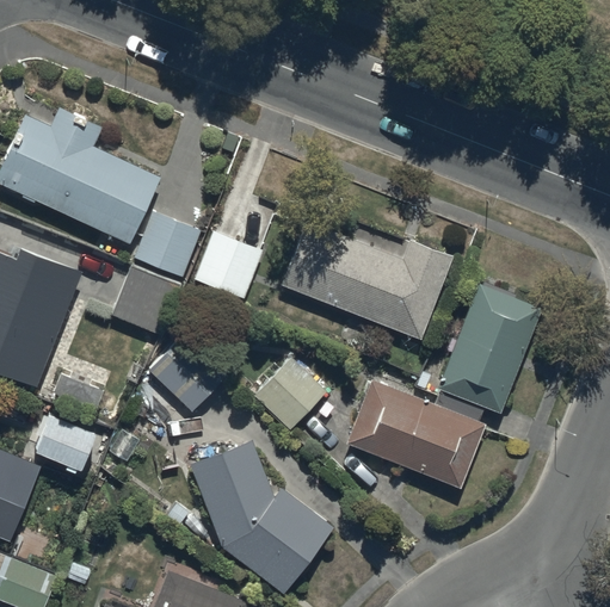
[(0,168),(0,183),(129,243),(160,177),(93,146),(102,127),(60,107),(50,125),(26,115),(0,168)]
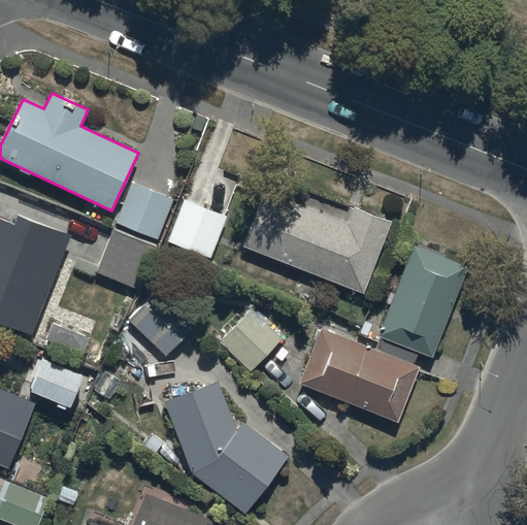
[(117,223),(158,239),(173,200),(132,184),(117,223)]
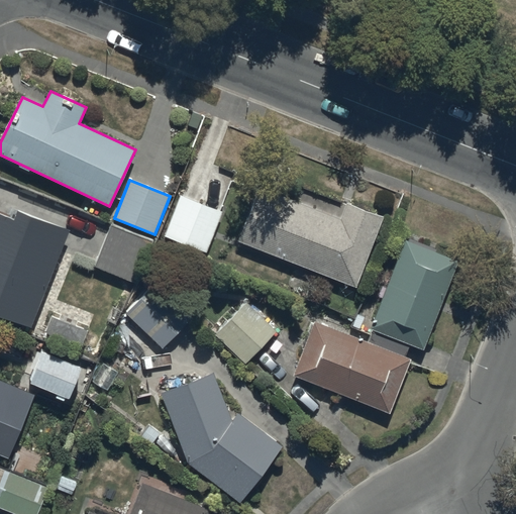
[(259,188),(238,242),(356,288),(384,217),(347,204),(341,220),(259,188)]
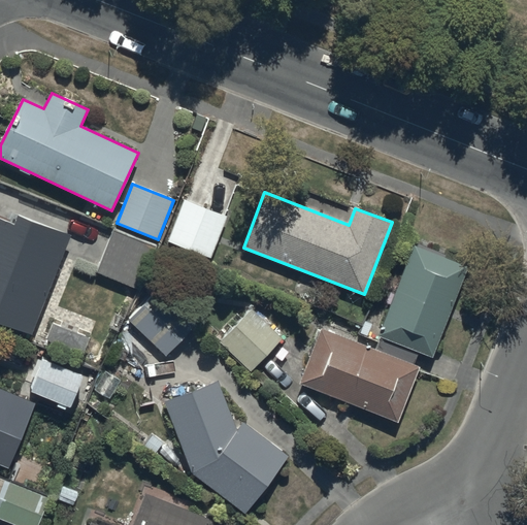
[(168,242),(210,259),(227,218),(185,201),(168,242)]
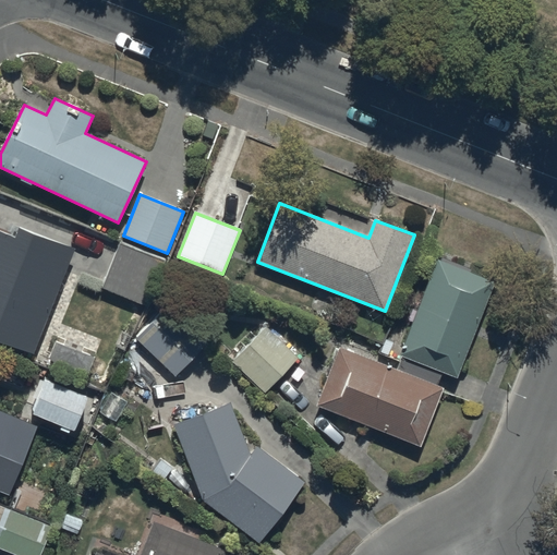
[(0,339),(34,353),(75,248),(19,226),(14,236),(0,230),(0,339)]
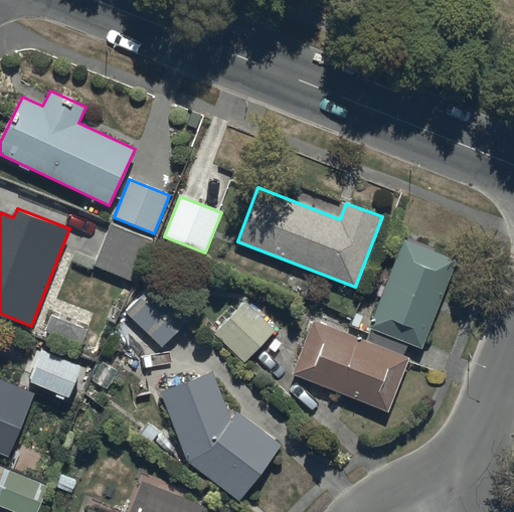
[(111,225),(96,267),(135,282),(151,240),(111,225)]
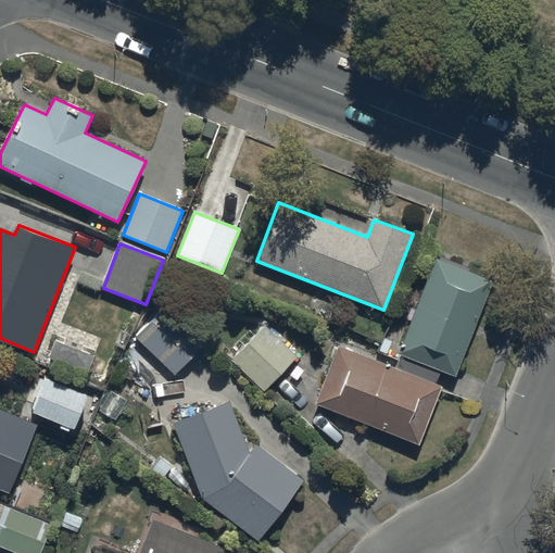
[(398,354),(455,377),(493,281),(436,260),(398,354)]
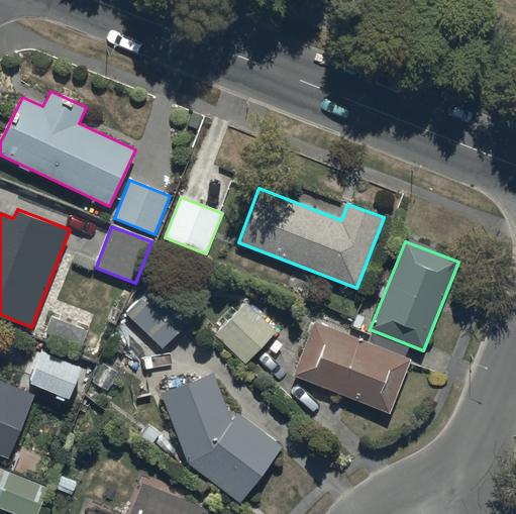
[(126,315),(164,348),(191,318),(153,285),(126,315)]
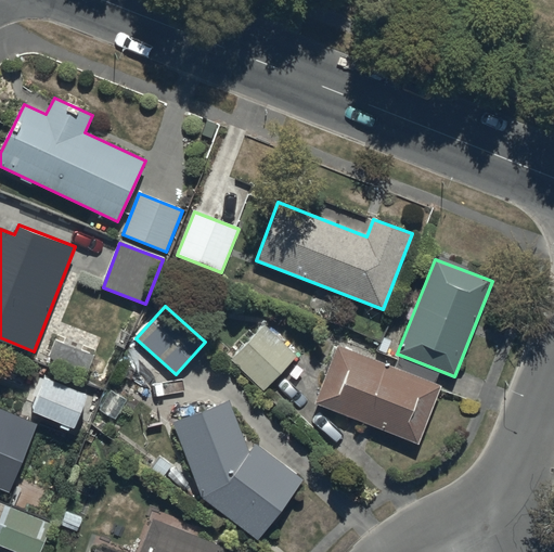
[(231,361),(266,392),(297,356),(263,325),(231,361)]
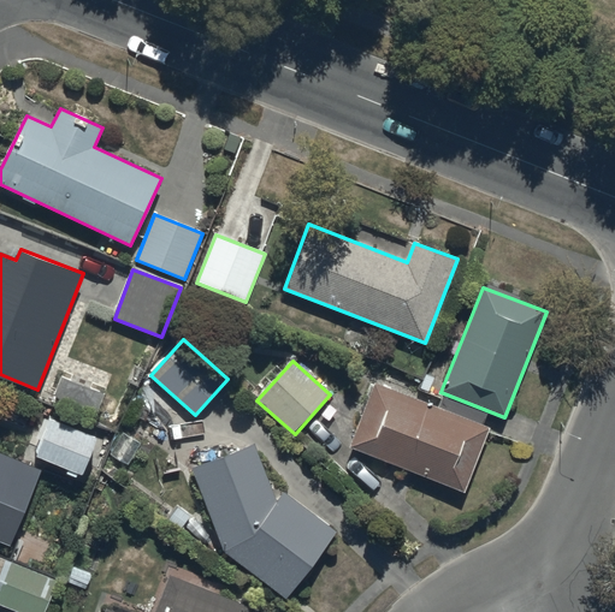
[(463,492),(489,429),(376,384),(350,447),(463,492)]
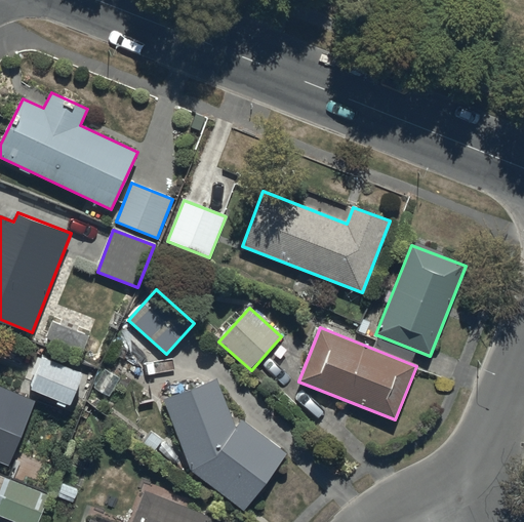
[(43,356),(31,387),(70,403),(82,371),(43,356)]
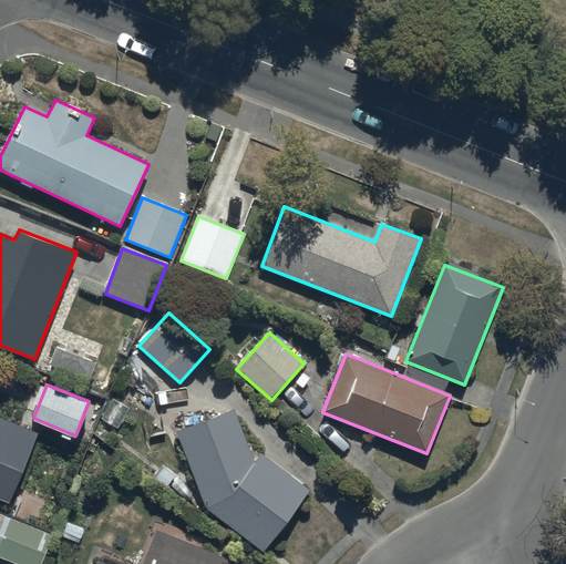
[(235,410),(177,431),(206,510),(264,553),(309,491),(261,454),(254,463),(235,410)]
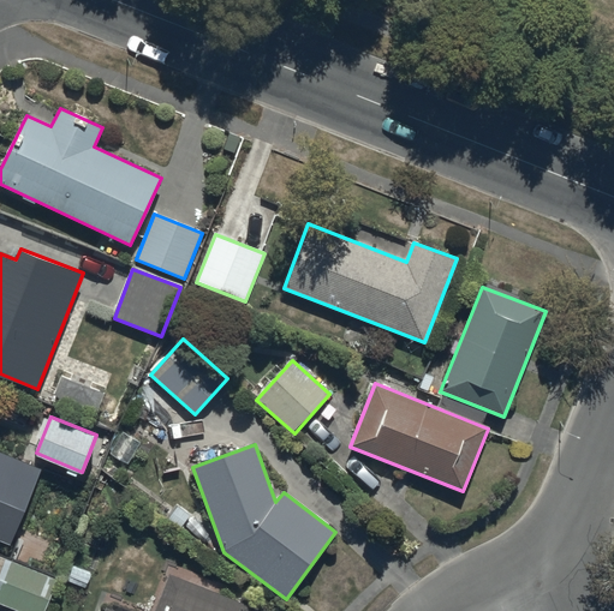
[(0,540),(10,545),(42,469),(0,451),(0,540)]
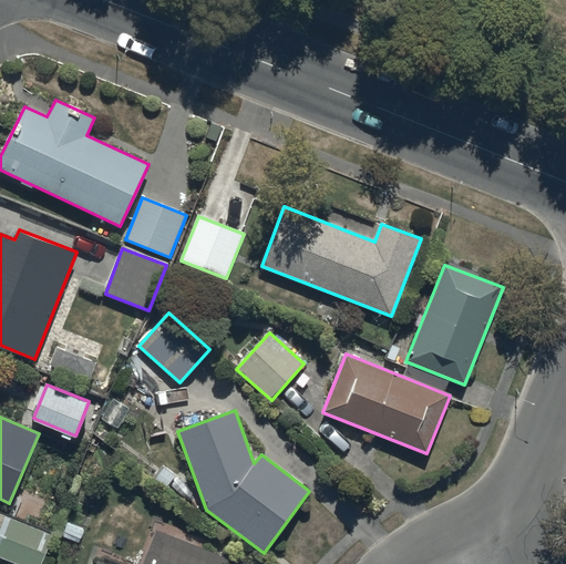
[(232,563),(233,562),(156,531),(143,563),(110,563),(98,559),(95,563),(232,563)]
